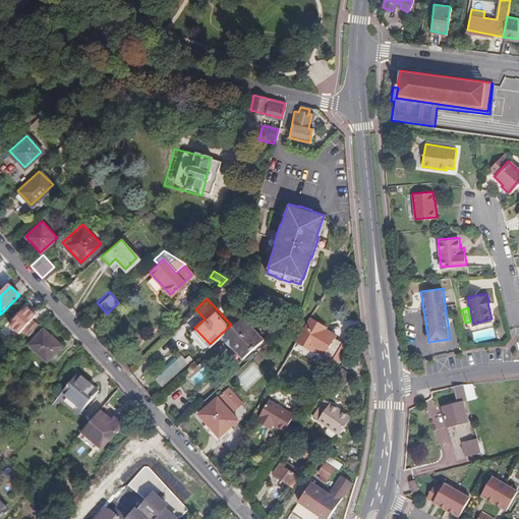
[(16,320),(29,331),(37,322),(39,320),(27,308),(16,320)]
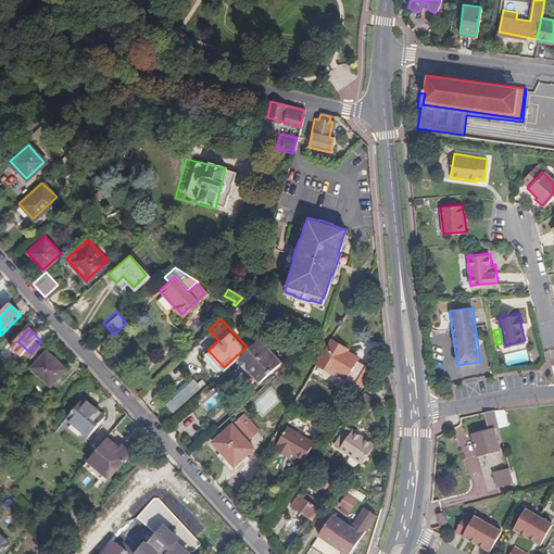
[(279,361),(256,337),(247,347),(238,354),(261,378),(279,361)]
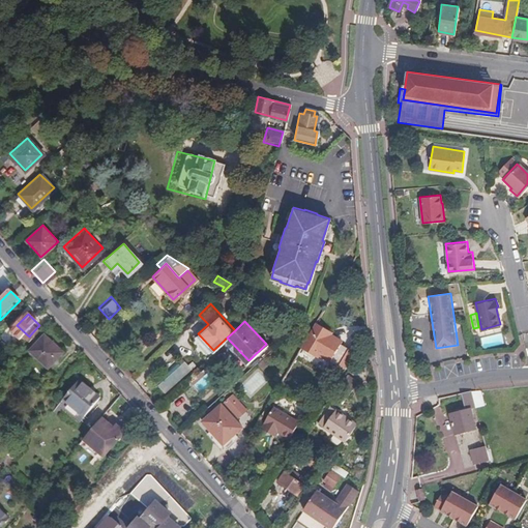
[(44,333),(37,327),(29,336),(27,339),(32,344),(44,333)]
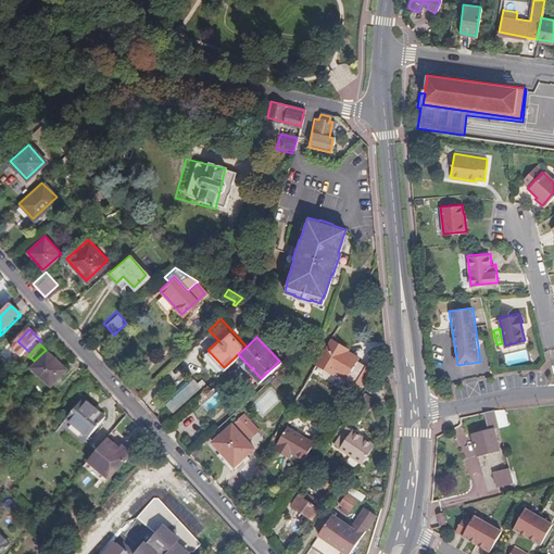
[(339,355),(322,345),(306,373),(324,382),(326,379),(349,393),(360,376),(348,368),(349,365),(338,359),(339,355)]
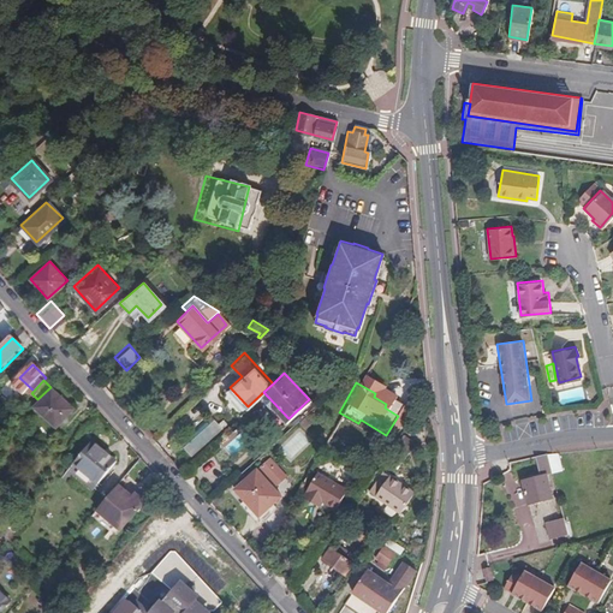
[(77,414),(55,393),(39,411),(60,432),(77,414)]
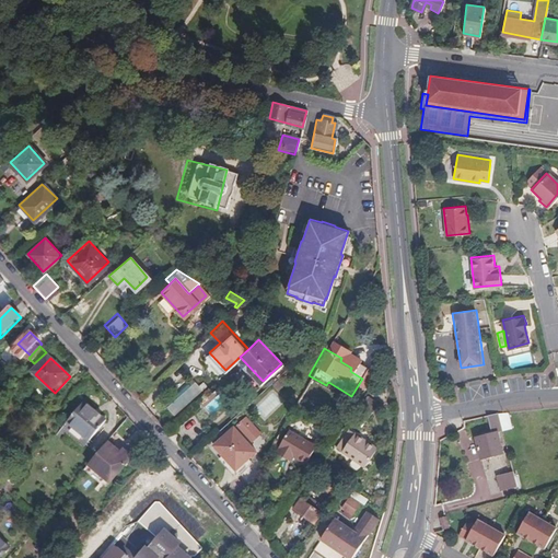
[(283,383),(277,375),(269,382),(277,390),(283,383)]
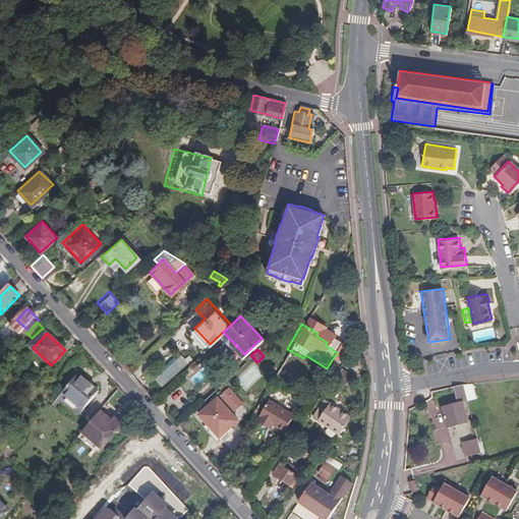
[(349,371),(339,365),(329,381),(339,388),(349,371)]
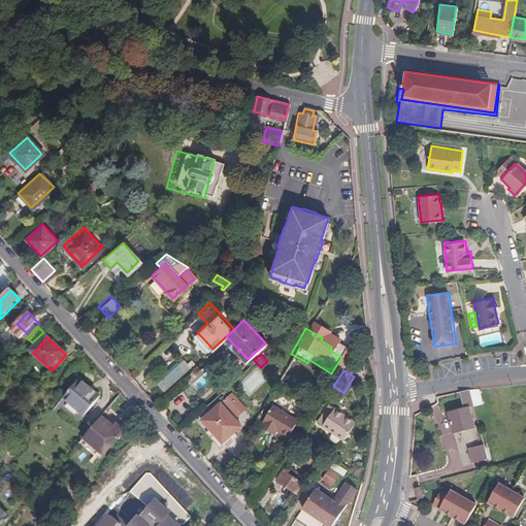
[(101,400),(81,382),(64,400),(85,419),(101,400)]
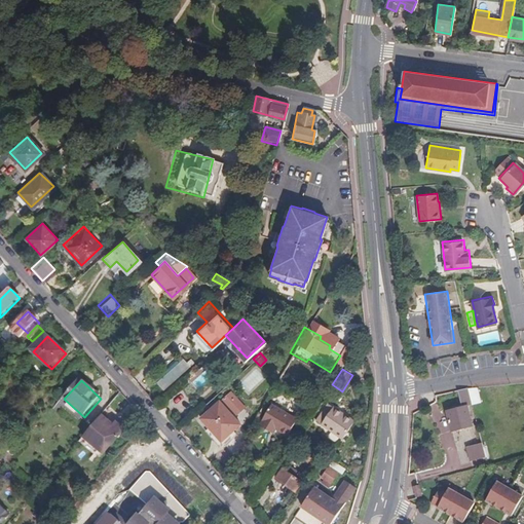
[(466,387),(472,406),(480,404),(475,386),(466,387)]
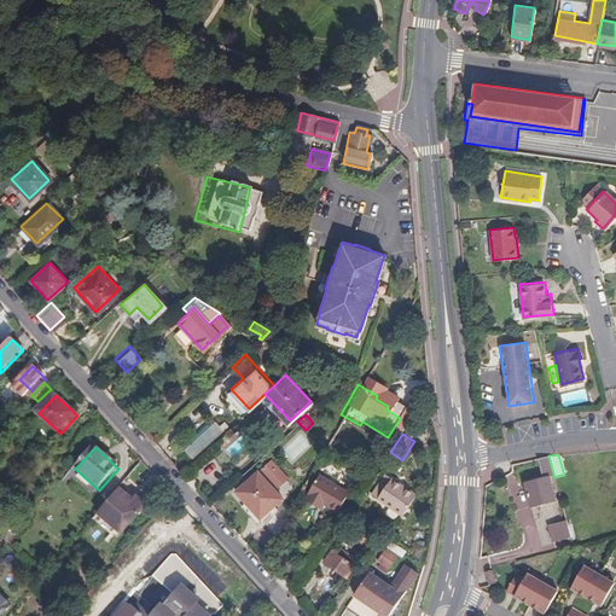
[(548,455),(539,458),(541,481),(526,484),(530,507),(555,501),(548,478),(555,477),(548,455)]
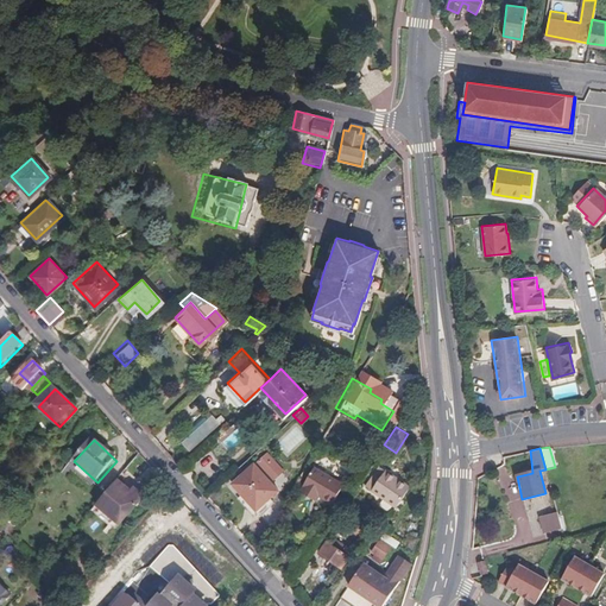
[(254,464),(270,480),(281,471),(272,462),(272,461),(265,454),(254,464)]
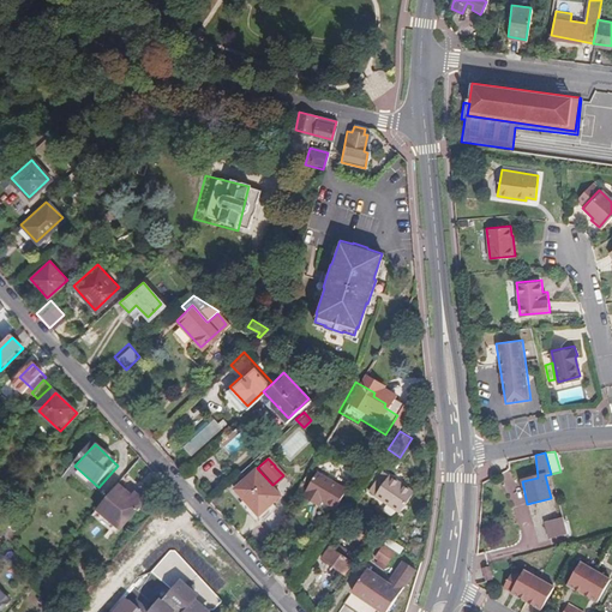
[(279,493),(255,467),(233,486),(257,513),(279,493)]
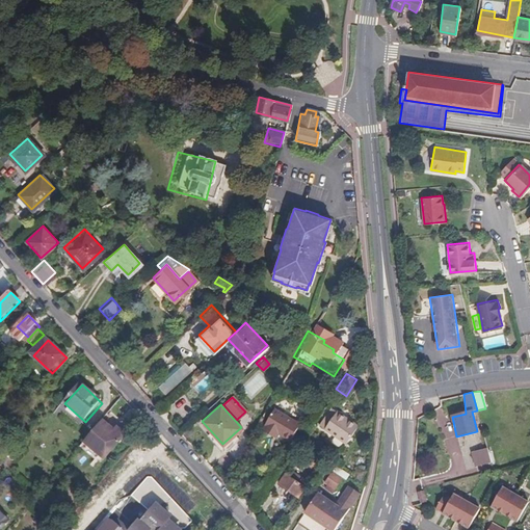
[(358,426),(330,407),(318,424),(345,444),(358,426)]
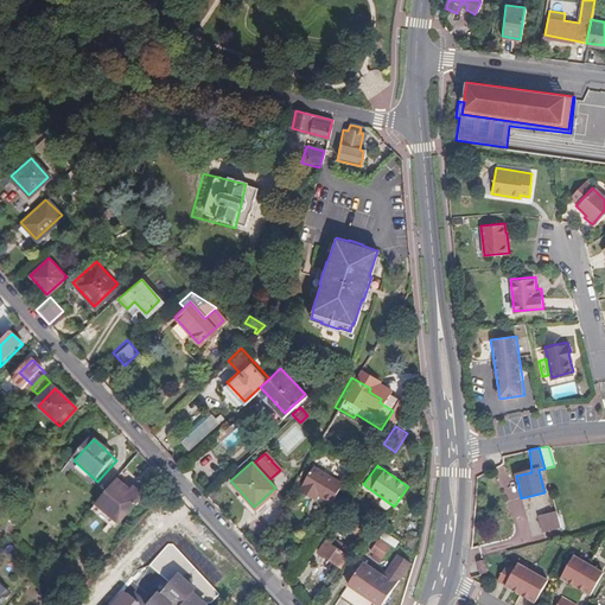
[(311,492),(316,495),(328,503),(339,484),(309,467),(298,484),(300,486),(295,491),(307,498),(311,492)]
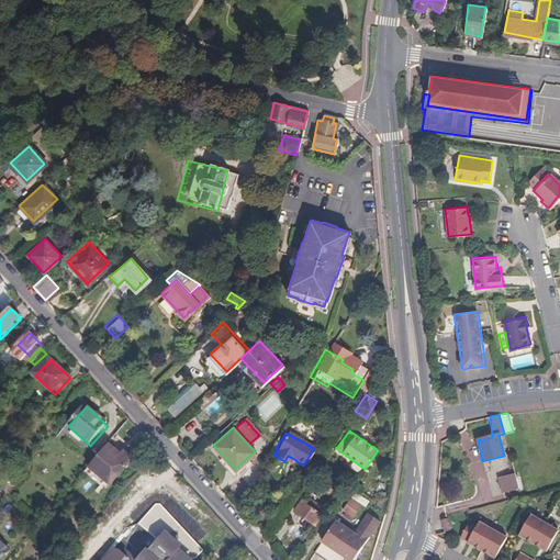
[(122,457),(110,446),(89,469),(111,488),(134,462),(124,454),(122,457)]
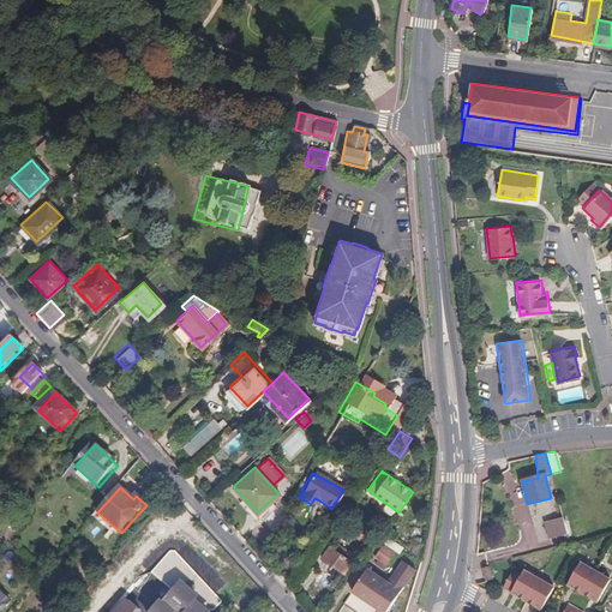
[(121,533),(97,513),(94,517),(117,538),(121,533)]
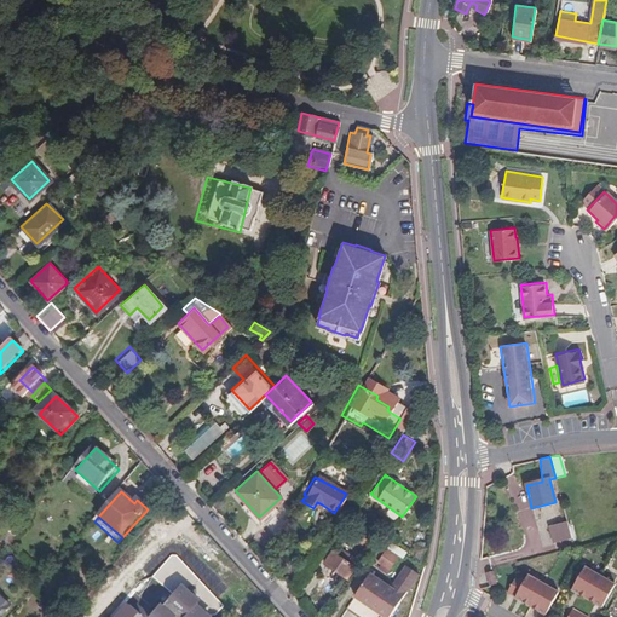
[(566,520),(551,525),(554,542),(571,537),(566,520)]
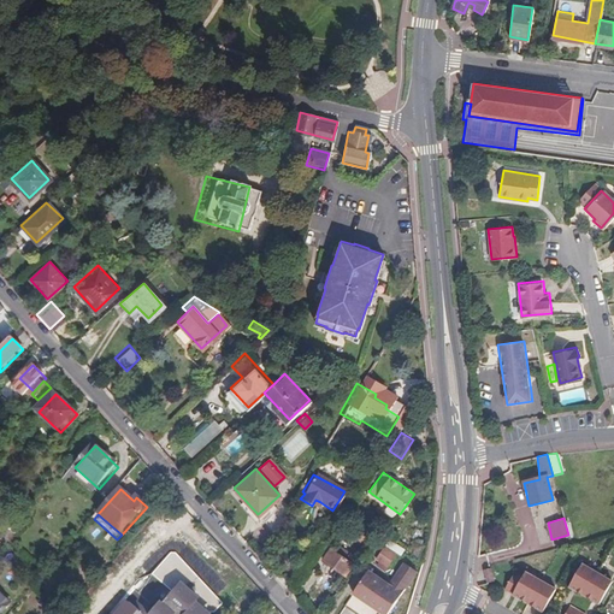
[(0,526),(6,532),(0,538),(0,541),(4,544),(16,530),(4,519),(1,521),(0,520),(0,526)]
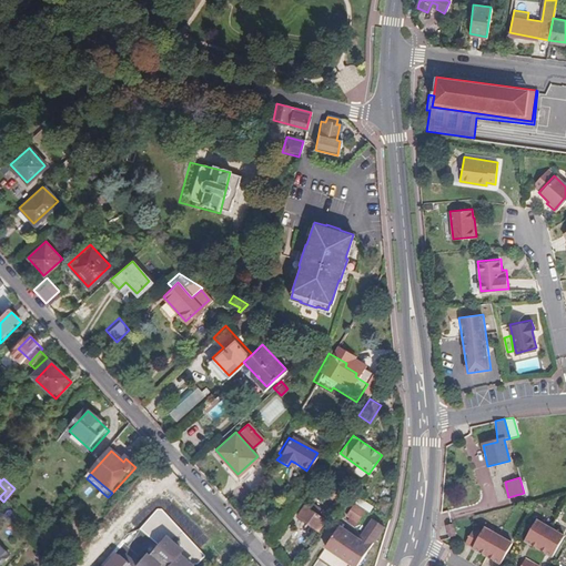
[(310,499),(306,505),(315,513),(317,509),(322,512),(323,509),(310,499)]
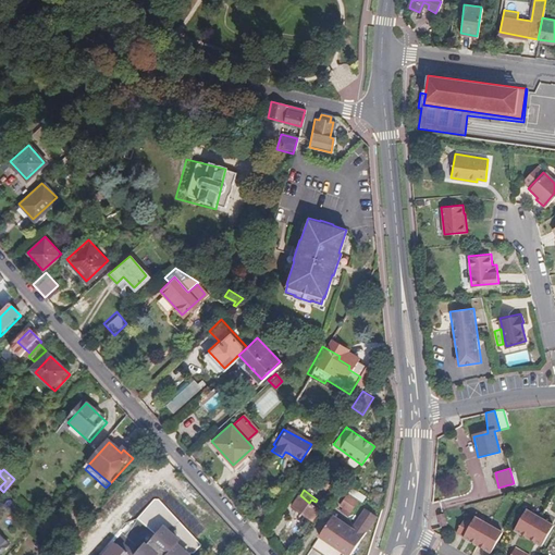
[(357,498),(348,492),(344,497),(354,504),(357,498)]
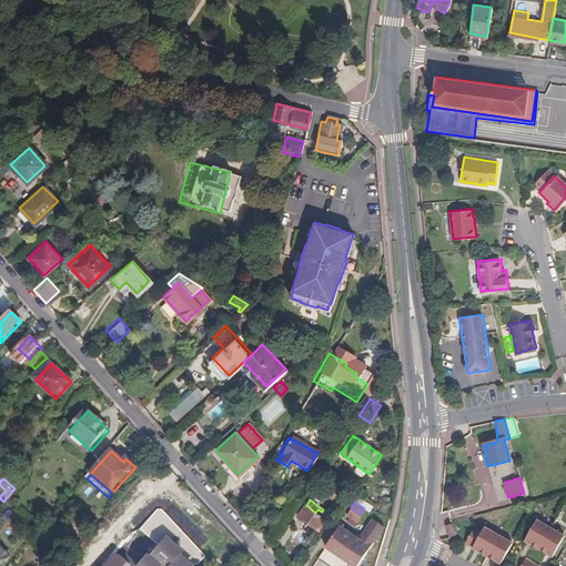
[(315,513),(306,505),(297,516),(317,531),(329,514),(323,509),(322,512),(317,509),(315,513)]
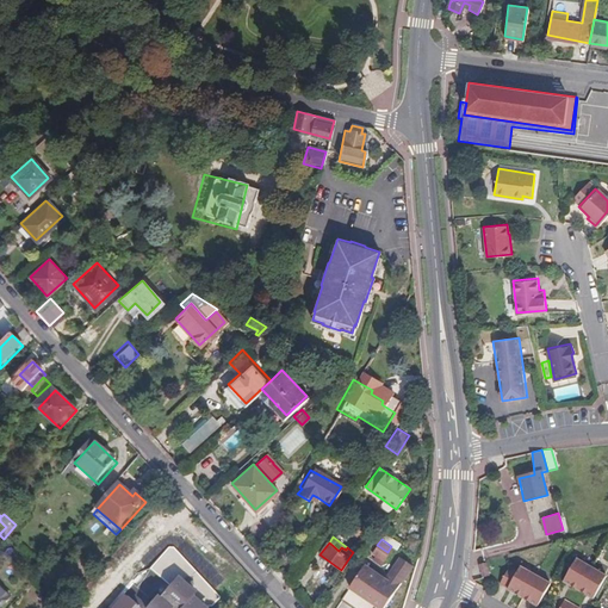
[(384,605),(413,564),(399,554),(385,576),(365,563),(349,585),(370,599),(372,596),(374,599),(384,605)]
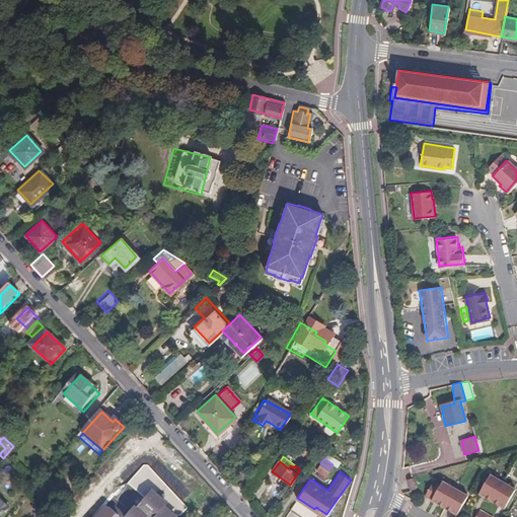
[(504,508),(514,490),(489,475),(477,494),(504,508)]
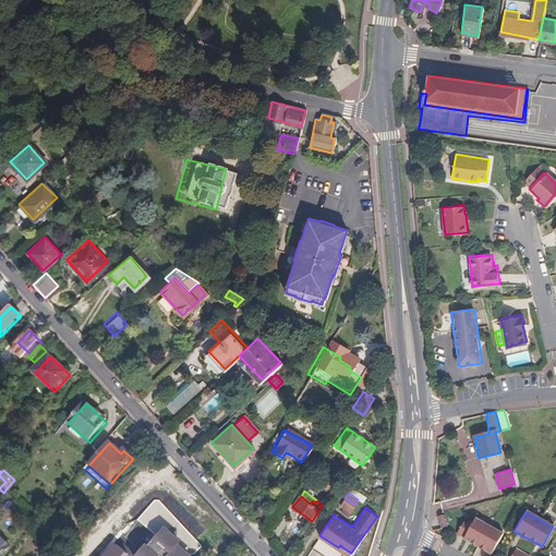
[(279,515),(272,526),(277,529),(283,518),(279,515)]
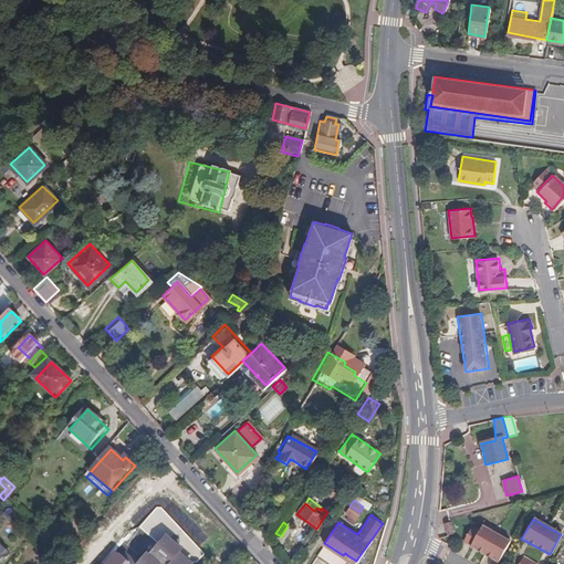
[(509,541),(481,525),(478,531),(471,526),(462,541),(470,545),(469,545),(498,561),(509,541)]
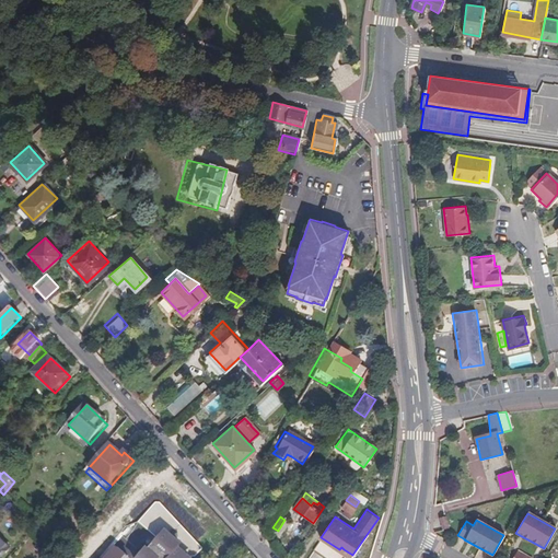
[(159,527),(144,544),(140,544),(130,556),(130,557),(185,557),(185,553),(175,544),(174,537),(162,526),(159,527)]
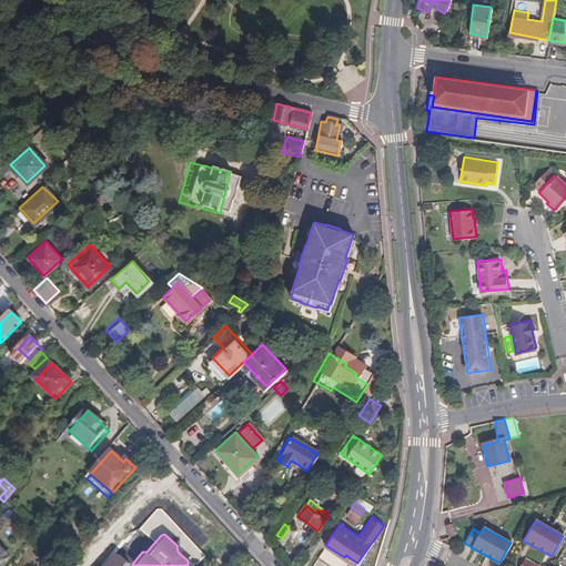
[(332,565),(342,565),(349,557),(346,555),(344,557),(325,545),(317,556),(332,565)]
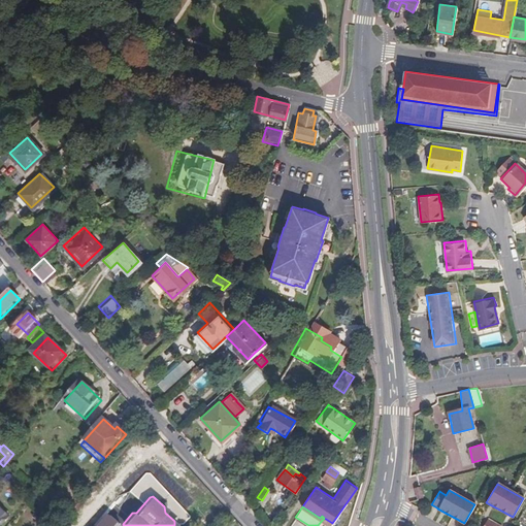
[(29,516),(35,522),(40,517),(33,511),(29,516)]
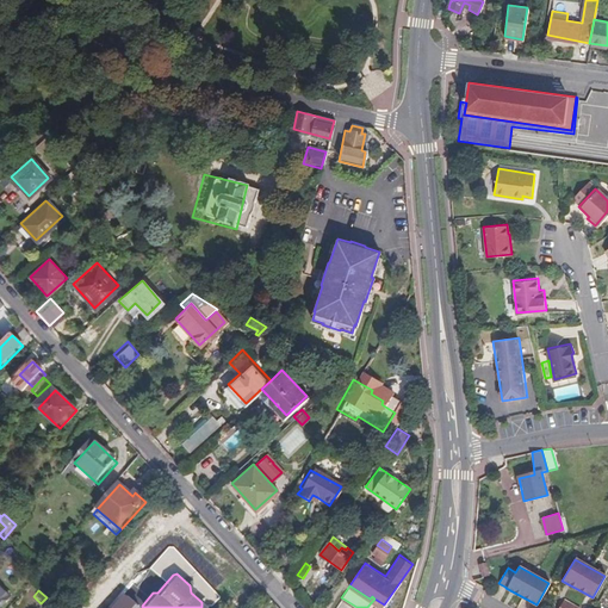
[(122,590),(107,607),(137,607),(140,606),(122,590)]
